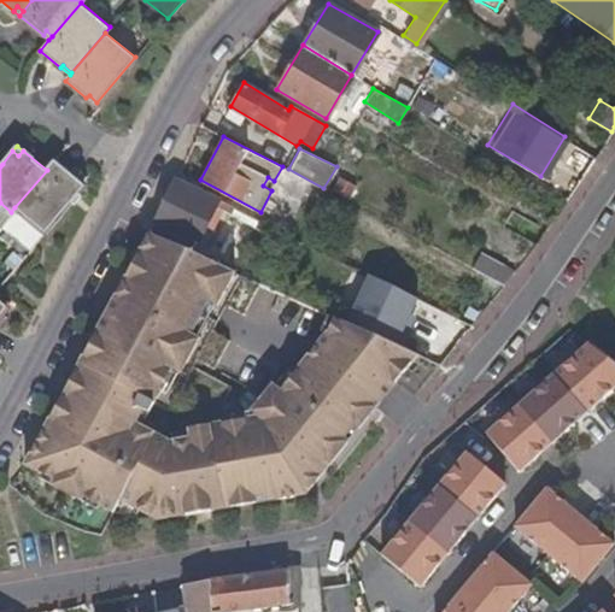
[(54,160),(47,170),(15,207),(44,233),(85,184),(54,160)]
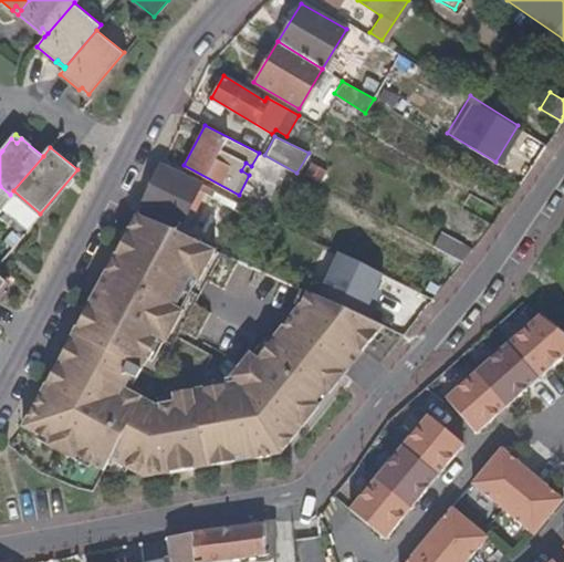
[(199,183),(160,164),(141,204),(180,222),(199,183)]
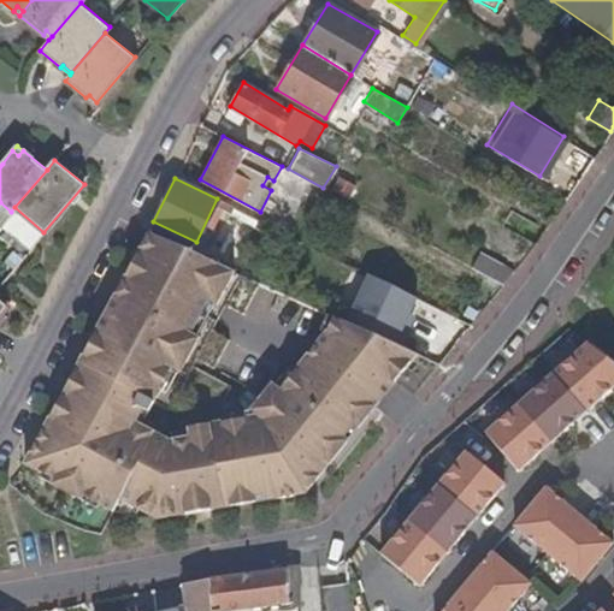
[(11,212),(0,224),(29,248),(43,232),(15,207),(11,212)]
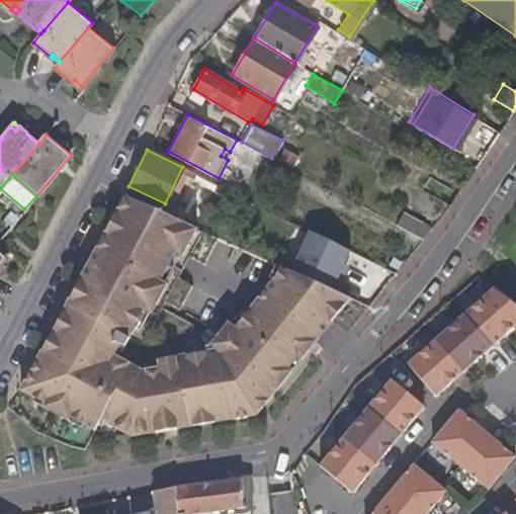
[(449,187),(427,174),(419,187),(441,200),(449,187)]
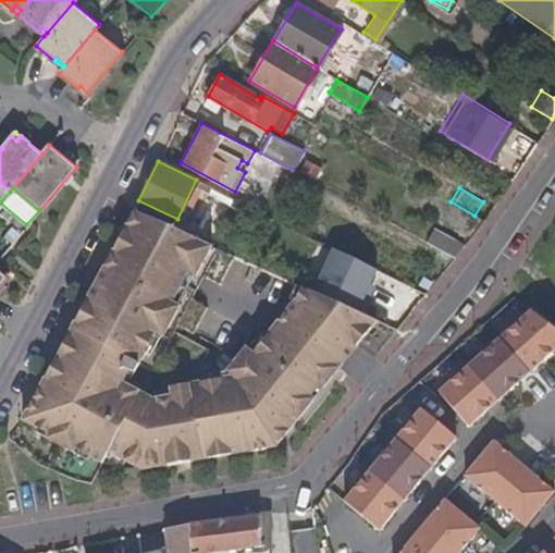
[(180,304),(172,300),(188,270),(196,273),(211,243),(134,208),(23,417),(50,432),(48,435),(74,450),(76,445),(102,461),(109,449),(143,467),(276,443),(377,318),(362,311),(316,291),(301,283),(295,297),(253,351),(246,345),(234,364),(241,369),(227,375),(171,384),(172,393),(153,396),(127,383),(122,380),(128,367),(135,370),(156,330),(163,334),(180,304)]
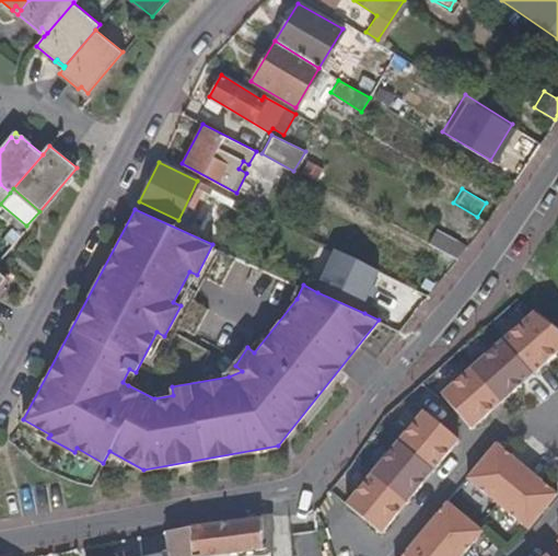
[(434,230),(427,242),(446,252),(455,257),(465,245),(434,230)]
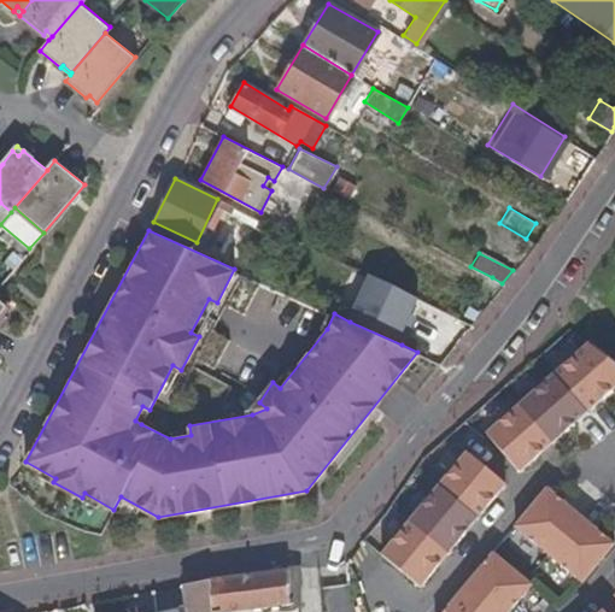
[(417,296),(372,275),(350,322),(402,345),(410,327),(404,324),(410,311),(417,296)]
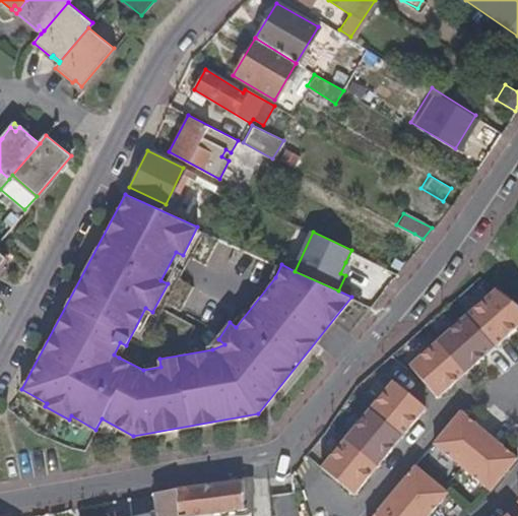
[(340,273),(345,275),(350,264),(345,262),(340,273)]
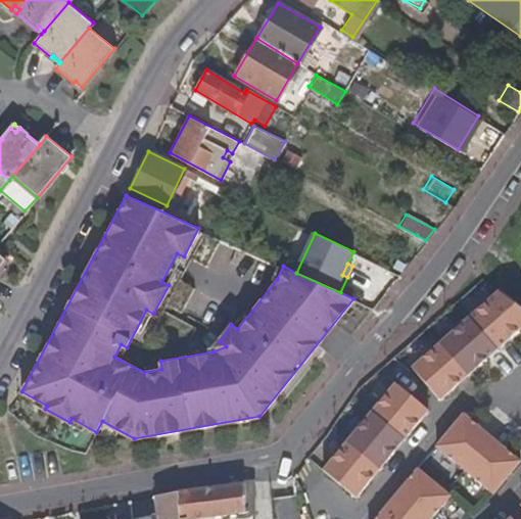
[(520,324),(520,309),(496,290),(467,316),(494,347),(520,324)]
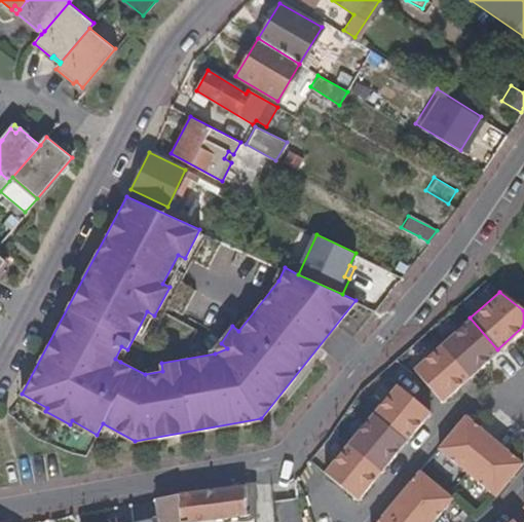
[(468,375),(497,349),(470,318),(441,343),(468,375)]
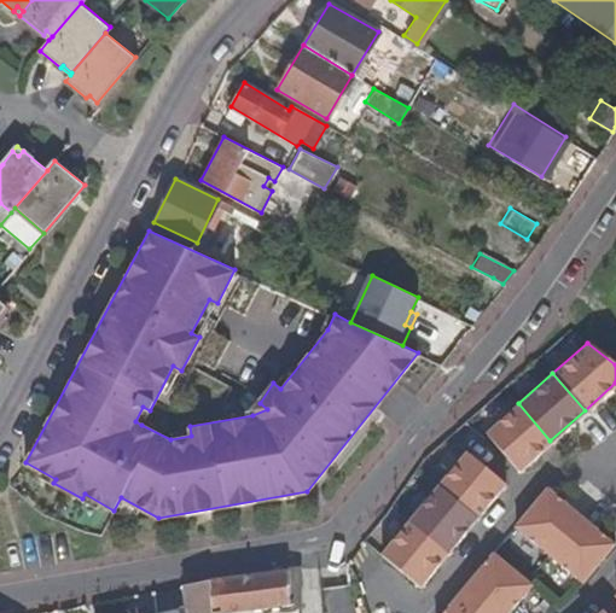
[(550,441),(518,403),(487,431),(517,470),(550,441)]
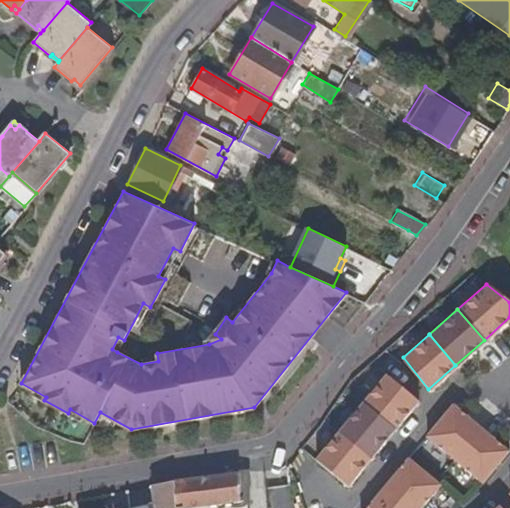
[(386,373),(363,401),(394,427),(417,398),(386,373)]
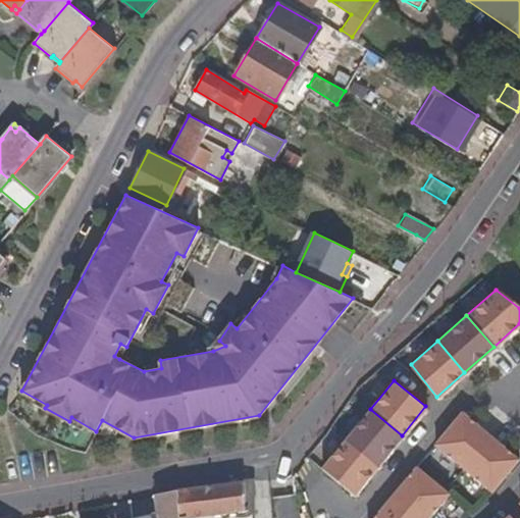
[(402,435),(370,409),(345,438),(377,465),(402,435)]
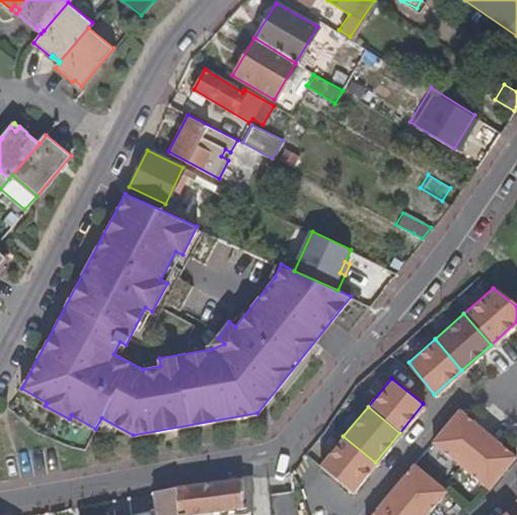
[(487,431),(459,408),(433,440),(460,463),(487,431)]
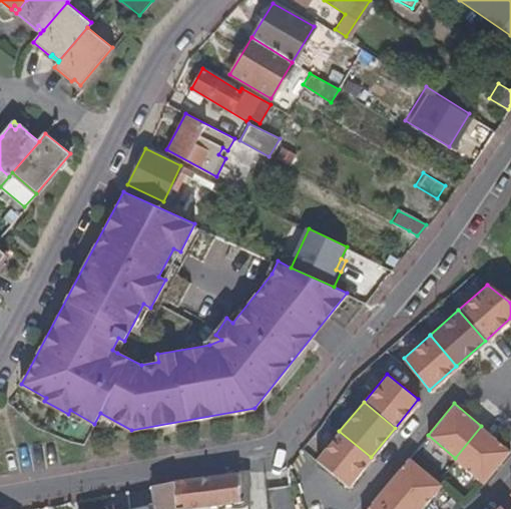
[(509,450),(481,426),(455,458),(482,481),(509,450)]
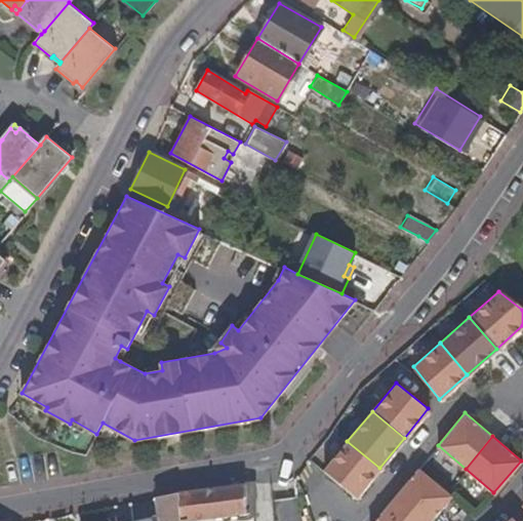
[(379,468),(347,441),(323,470),(356,496),(379,468)]
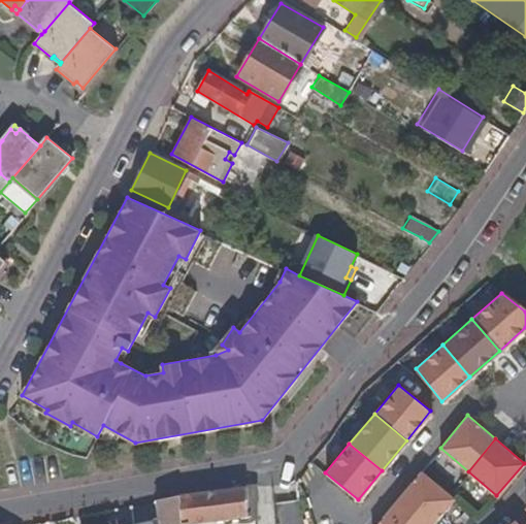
[(395,502),(421,523),(431,523),(453,499),(420,471),(395,502)]
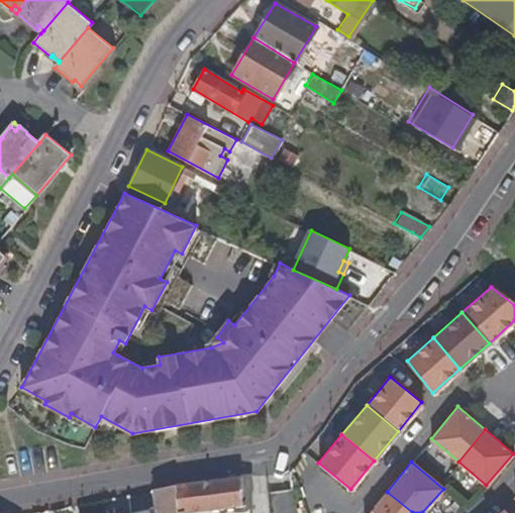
[(248,474),(151,488),(153,507),(153,512),(182,512),(183,511),(252,502),(248,474)]
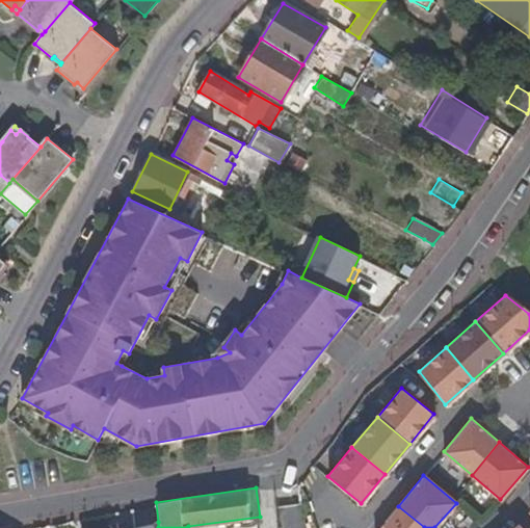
[(424,527),(398,506),(379,527),(424,527)]
